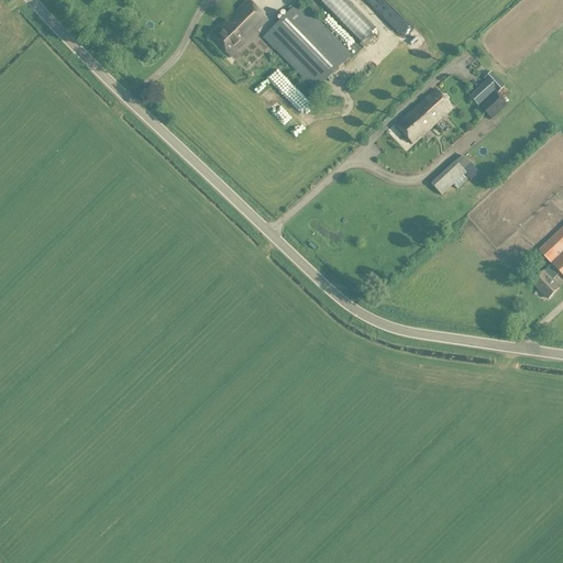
[(267,20),(247,0),(210,36),(230,56),(267,20)]
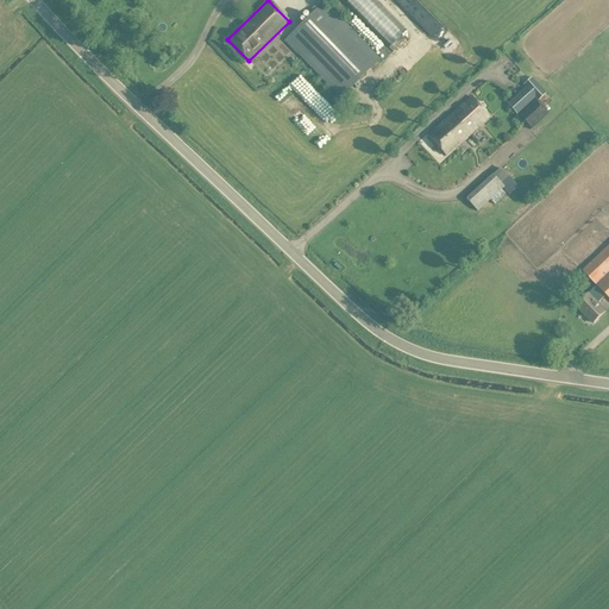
[(399,37),(370,0),(365,0),(355,8),(384,48),(399,37)]
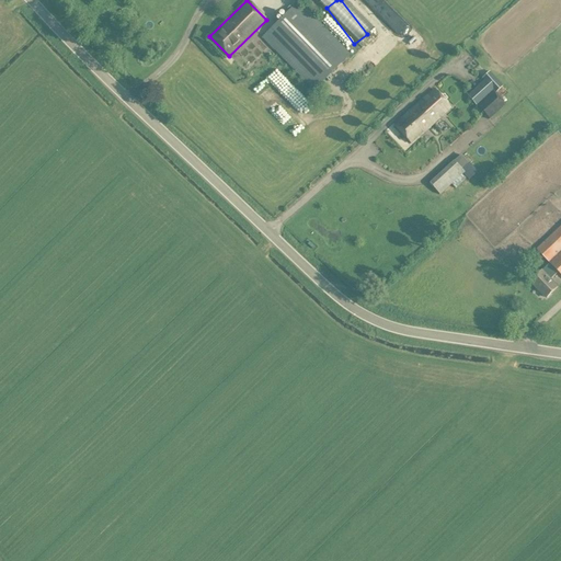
[(407,32),(410,29),(381,0),(364,0),(400,35),(405,31),(407,32)]
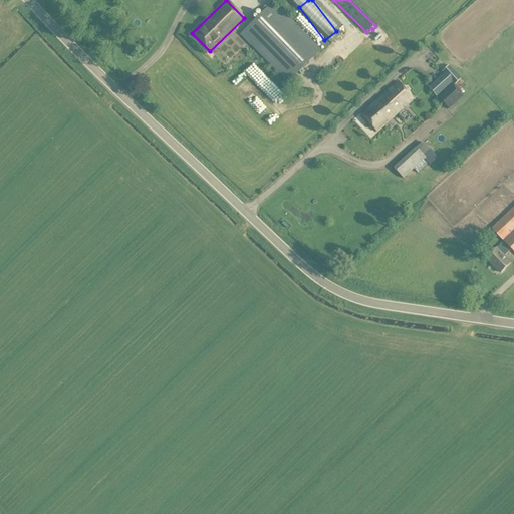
[(287,81),(320,50),(273,2),(241,33),(287,81)]
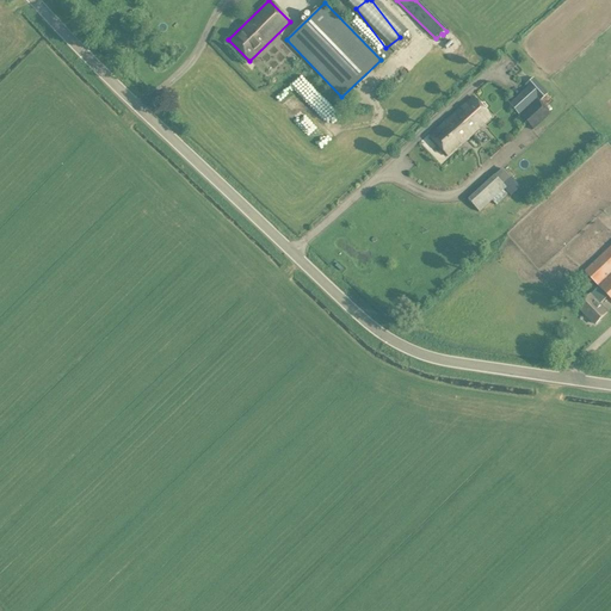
[(298,71),(284,82),(303,105),(292,113),(323,150),(349,129),(298,71)]
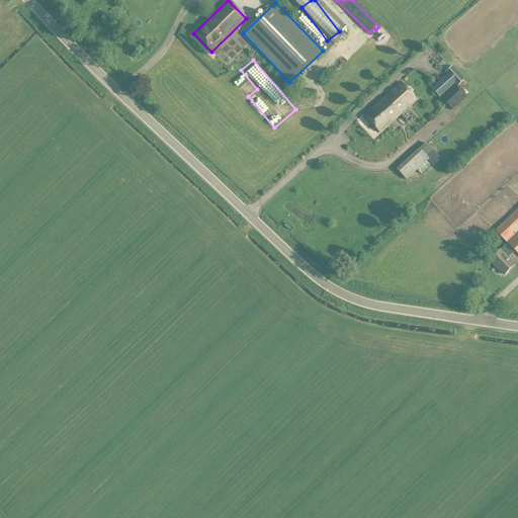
[(236,66),(229,74),(234,78),(241,71),(236,66)]
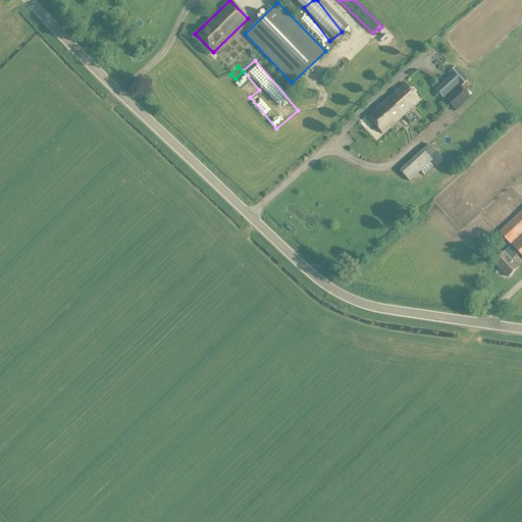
[(471,97),(461,86),(468,80),(456,66),(449,72),(451,74),(435,89),(455,110),(471,97)]
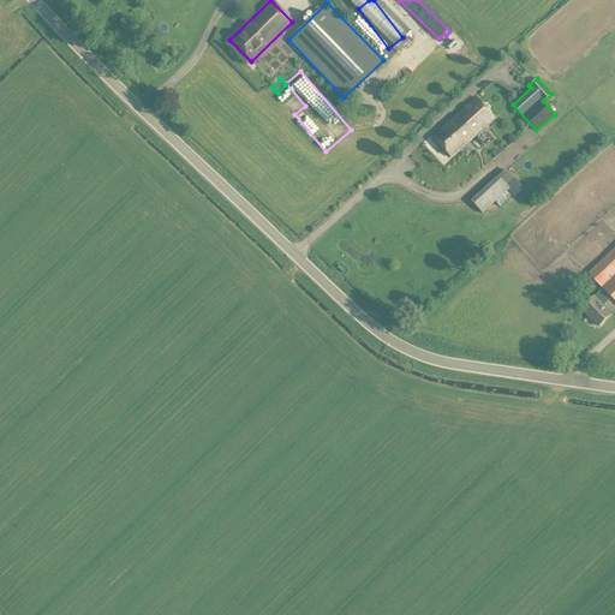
[(457,115),(473,136),(494,118),(477,97),(457,115)]
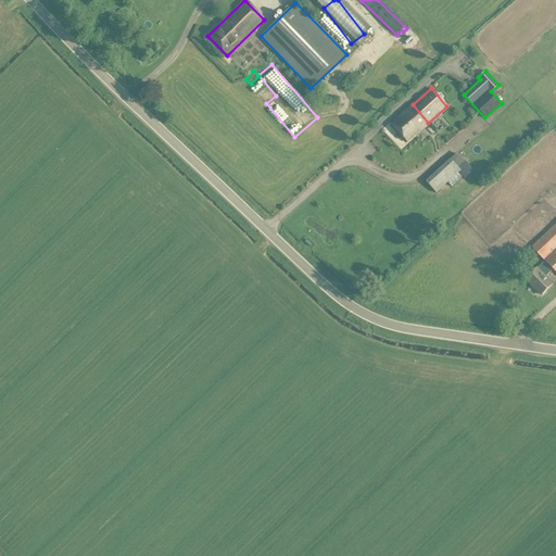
[(428,123),(413,104),(391,124),(407,142),(428,123)]
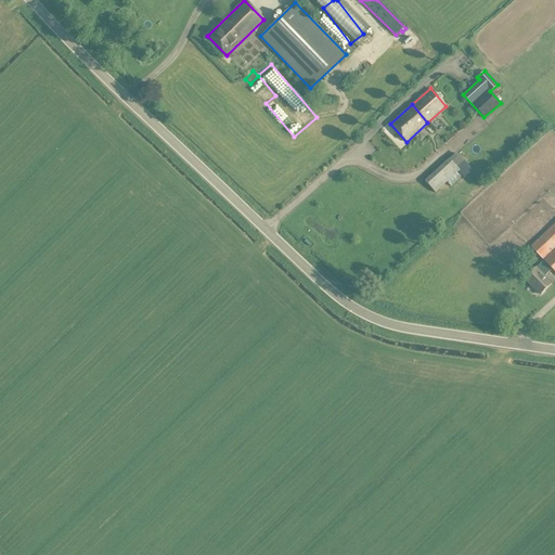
[(425,181),(435,192),(466,164),(456,153),(425,181)]
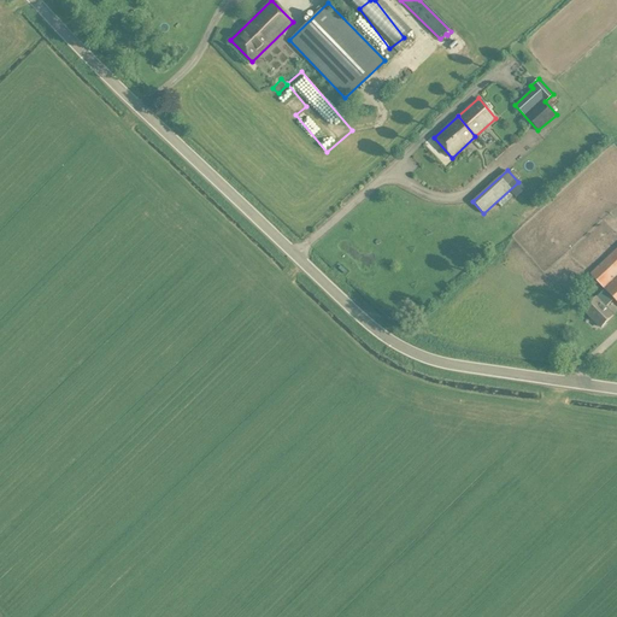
[(601,327),(613,316),(605,306),(613,299),(616,301),(616,248),(591,274),(605,289),(597,298),(585,309),(601,327)]
